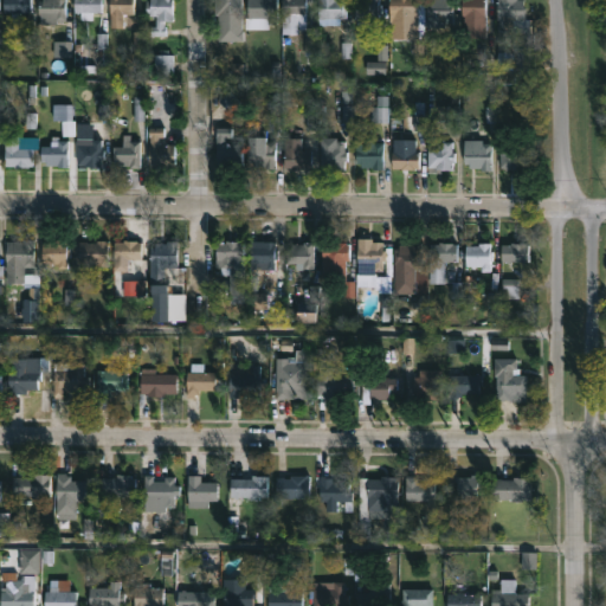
[(28,0),(28,12),(1,12),(1,0),(28,0)]
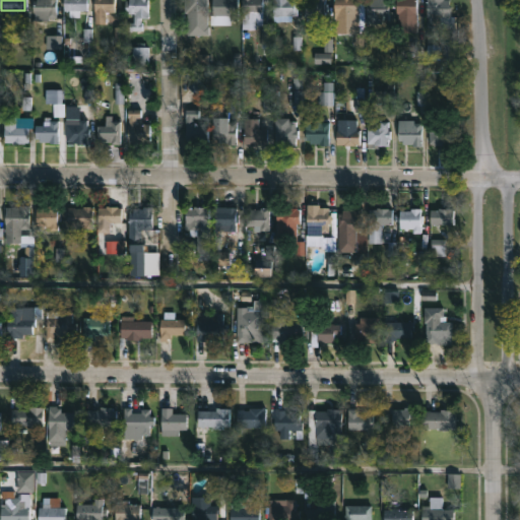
[(56,0),(56,18),(34,19),(33,0),(56,0)]
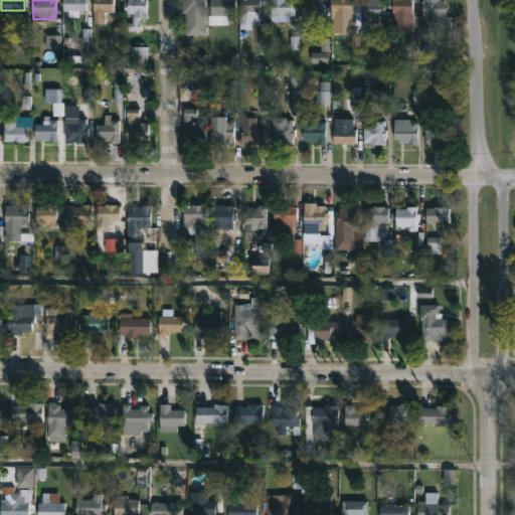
[(84,0),(84,9),(76,9),(76,15),(66,15),(66,9),(61,9),(61,0),(84,0)]
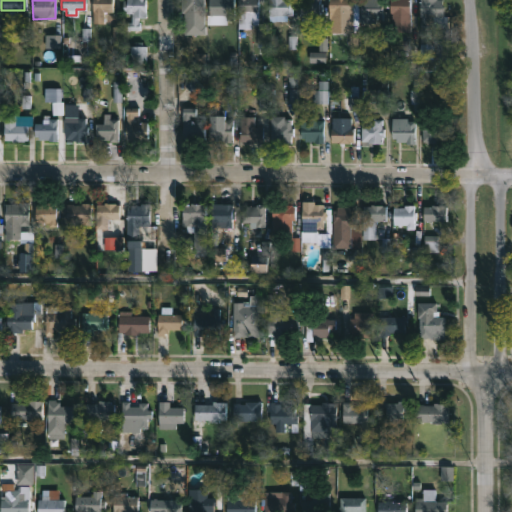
[(112,0),(112,7),(109,7),(109,10),(102,10),(102,17),(104,17),(104,21),(102,21),(102,23),(90,22),(91,0),(112,0)]
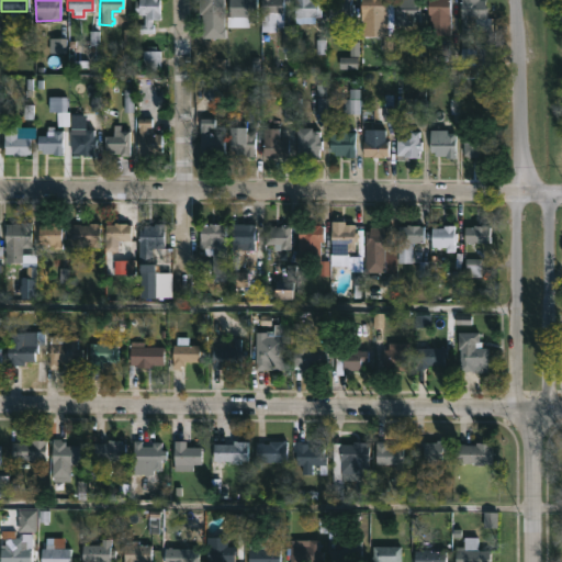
[(159,0),(159,19),(152,19),(152,33),(138,32),(138,24),(144,24),(145,13),(134,13),(134,0),(159,0)]
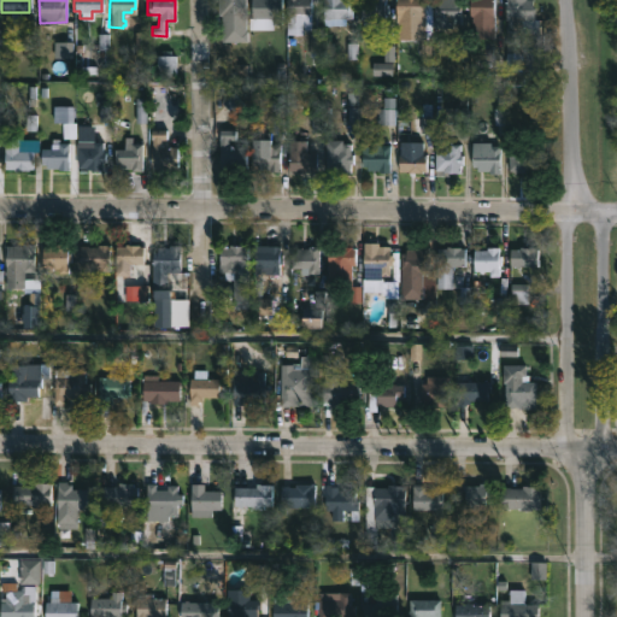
[(245,0),(245,30),(247,30),(247,41),(222,41),(221,15),(217,15),(217,0),(245,0)]
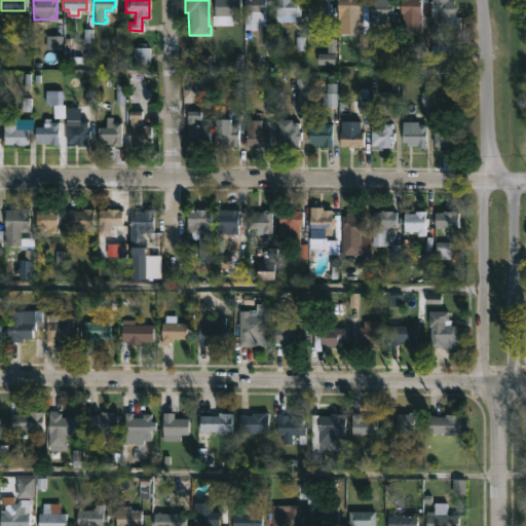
[(239,0),(239,21),(231,21),(231,25),(214,25),(214,0),(239,0)]
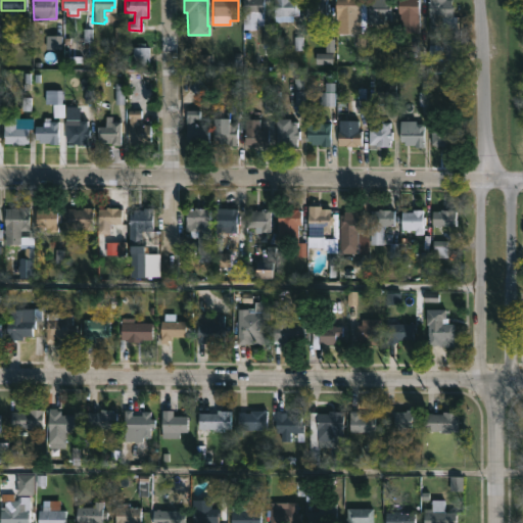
[(264,0),(264,25),(256,25),(256,12),(242,12),(242,0),(264,0)]
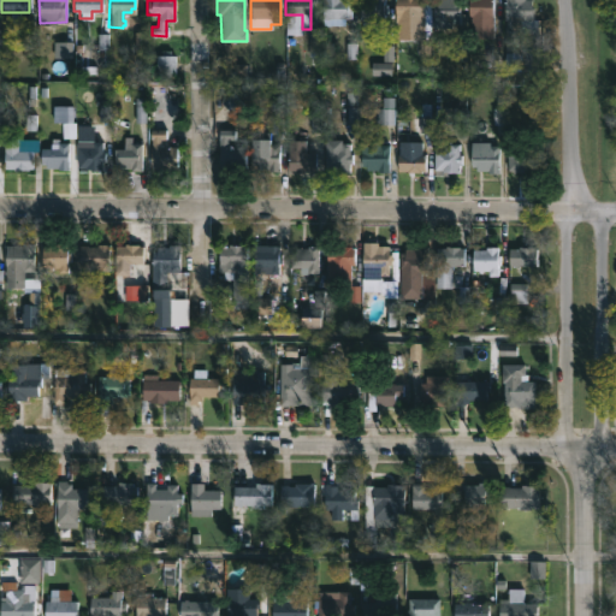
[(349,0),(349,7),(351,7),(351,18),(323,17),(323,0),(349,0)]
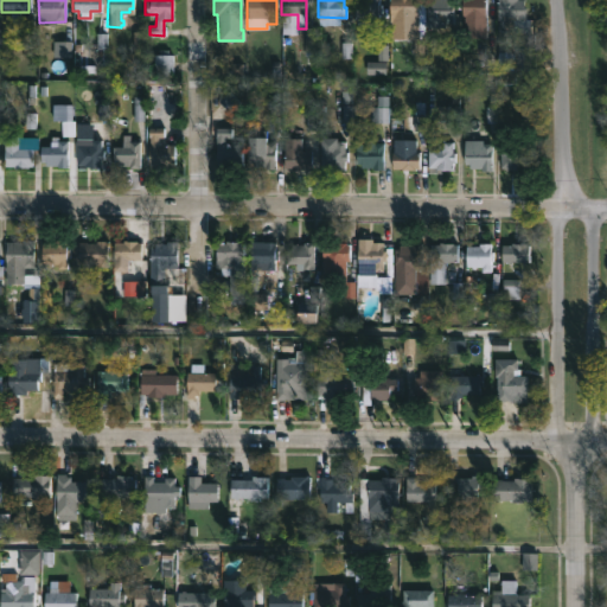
[(378,0),(378,4),(382,4),(381,13),(378,13),(378,24),(372,24),(372,18),(355,18),(355,0),(378,0)]
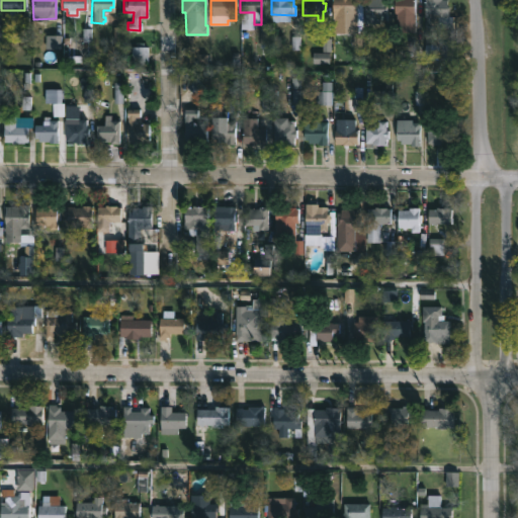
[(357,0),(357,2),(361,2),(360,49),(353,48),(352,32),(350,32),(349,24),(333,24),(333,0),(357,0)]
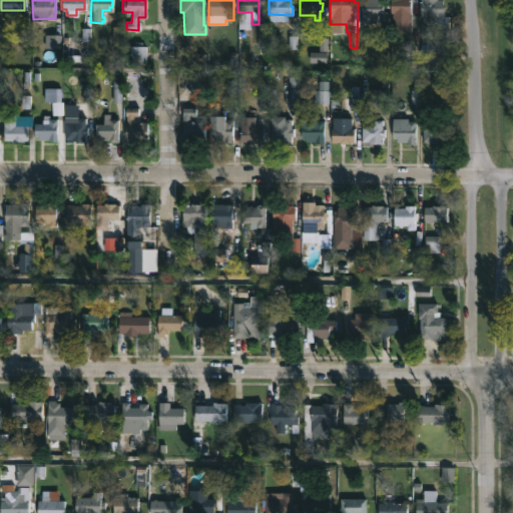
[(384,0),(384,18),(369,17),(369,14),(360,14),(360,0),(384,0)]
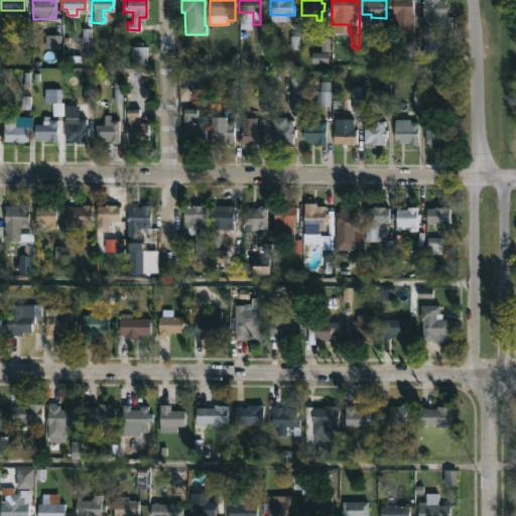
[(412,0),(412,30),(395,29),(395,13),(391,13),(391,0),(412,0)]
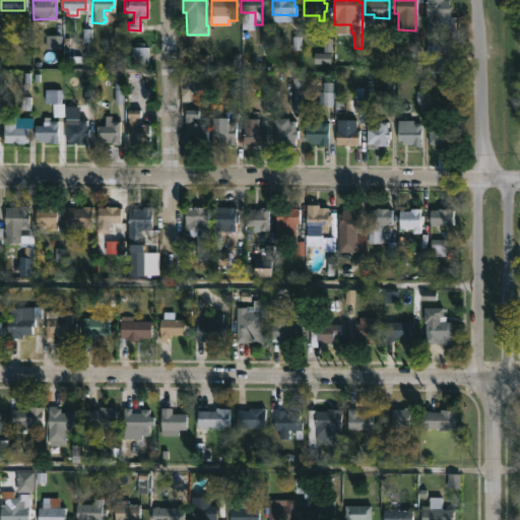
[(434,17),(434,21),(442,21),(441,30),(427,29),(426,20),(428,20),(429,15),(427,15),(427,0),(449,0),(449,5),(451,5),(450,15),(434,15),(434,17)]
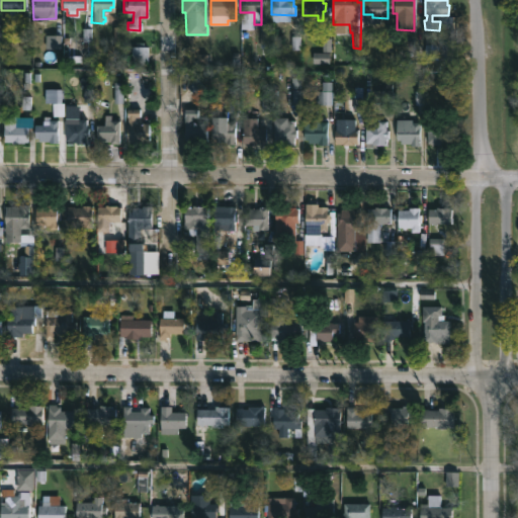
[(61,89),(60,102),(64,102),(64,115),(52,115),(52,102),(45,102),(45,88),(61,89)]
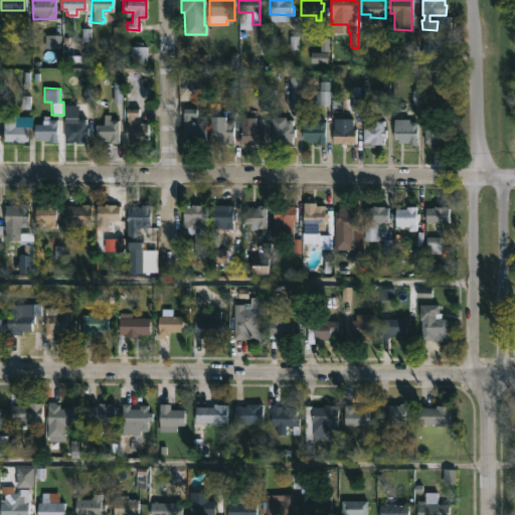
[(265,128),(265,142),(260,142),(260,144),(240,143),(241,91),(251,91),(250,117),(255,117),(255,128),(265,128)]
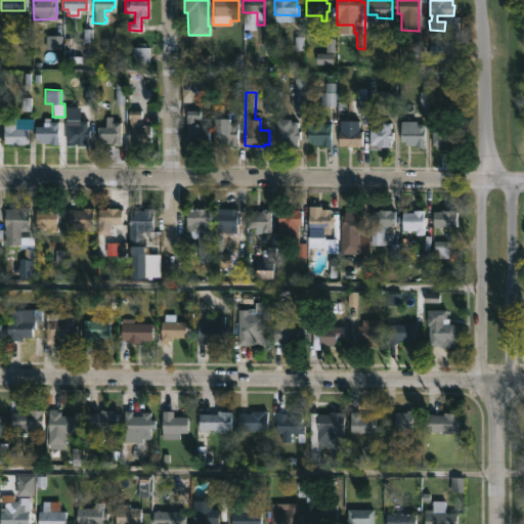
[(199,104),(200,118),(193,118),(193,125),(197,125),(197,123),(210,125),(210,143),(186,143),(187,103),(199,104)]
